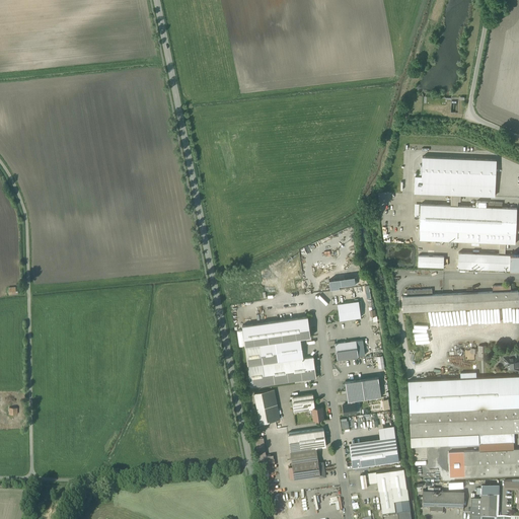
[(460,103),(453,103),(452,115),(460,116),(460,103)]
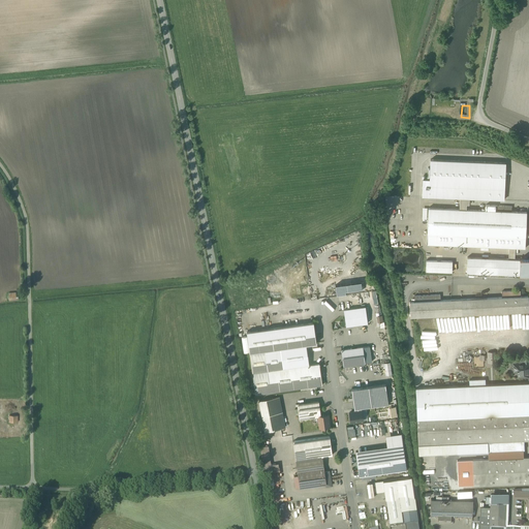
[(423,181),(423,198),(460,199),(469,199),(504,201),(505,164),(430,161),(429,181),(423,181)]
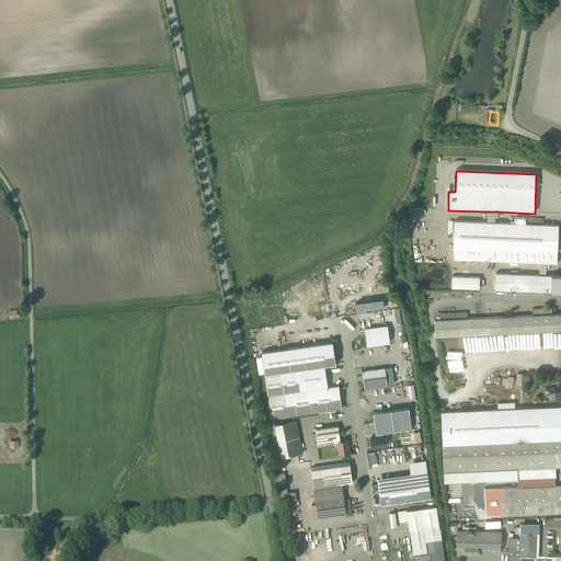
[(497,212),(488,212),(488,222),(494,222),(494,218),(497,218),(497,212)]
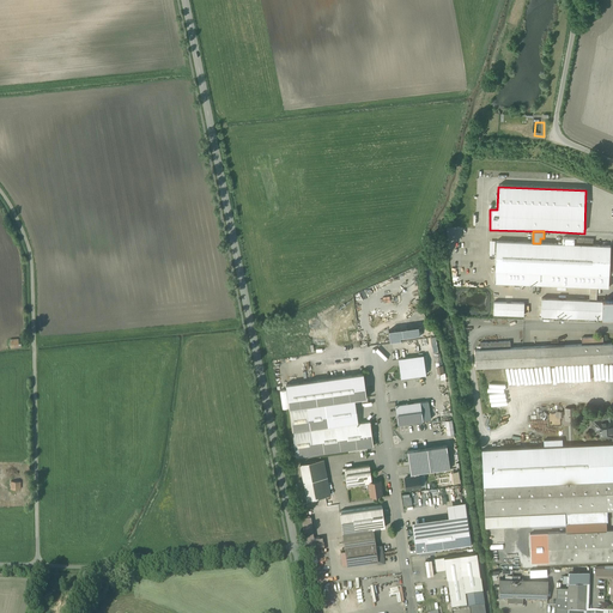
[(533,243),(498,242),(496,284),(592,287),(590,301),(542,298),(542,316),(612,319),(612,301),(598,301),(598,287),(610,289),(612,247),(594,246),(594,240),(569,238),(569,244),(540,243),(533,243)]
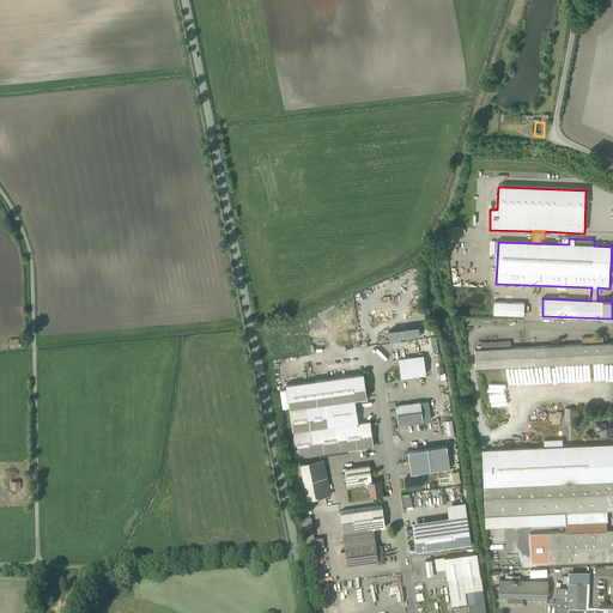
[(526,303),(495,302),(495,315),(526,316),(526,303)]
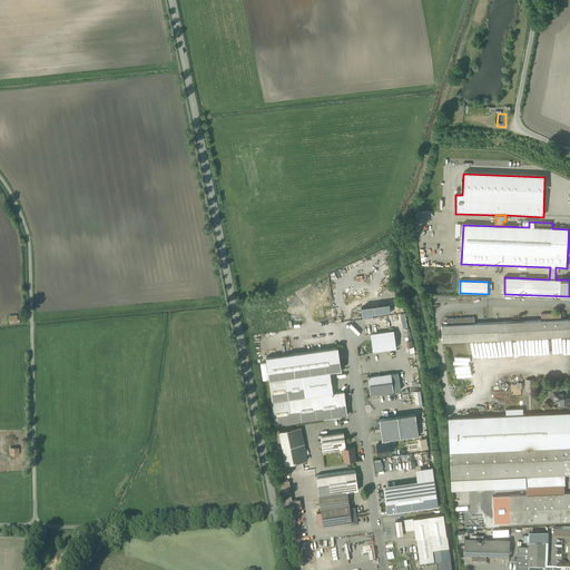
[(389,303),(361,307),(362,315),(372,314),(391,312),(389,303)]
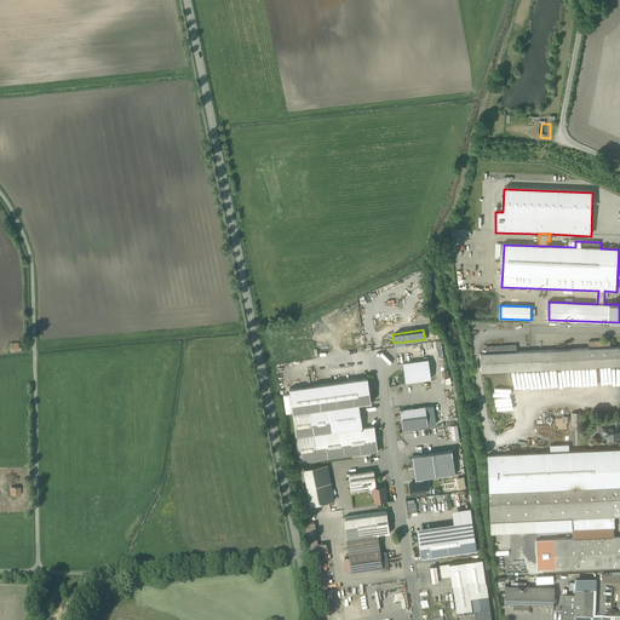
[(481,354),(482,372),(619,365),(619,346),(612,348),(612,342),(590,343),(590,349),(517,352),(517,345),(487,346),(487,354),(481,354)]
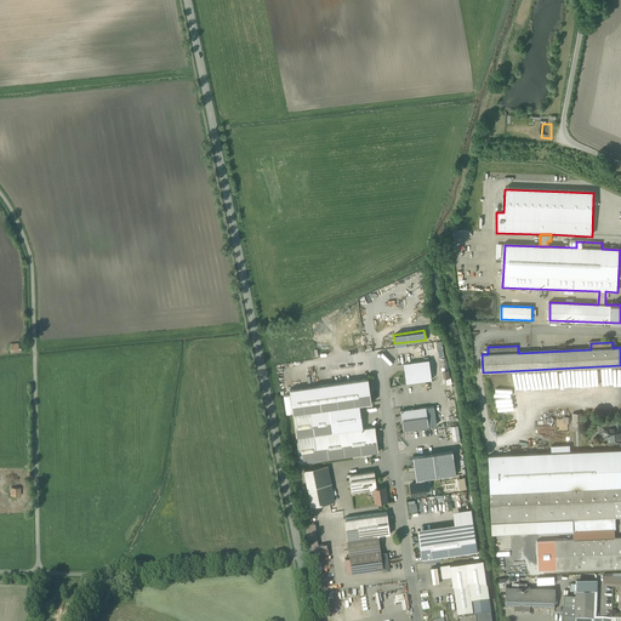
[(428,360),(404,364),(406,382),(431,379),(428,360)]
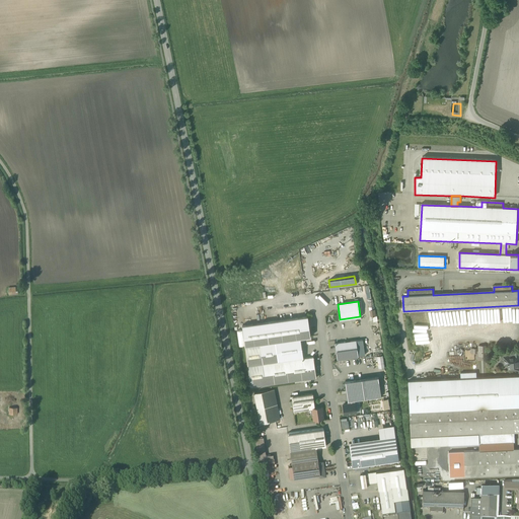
[(310,316),(244,325),(252,386),(317,377),(316,371),(317,371),(317,368),(316,368),(314,357),(280,362),(277,342),(313,338),(310,316)]
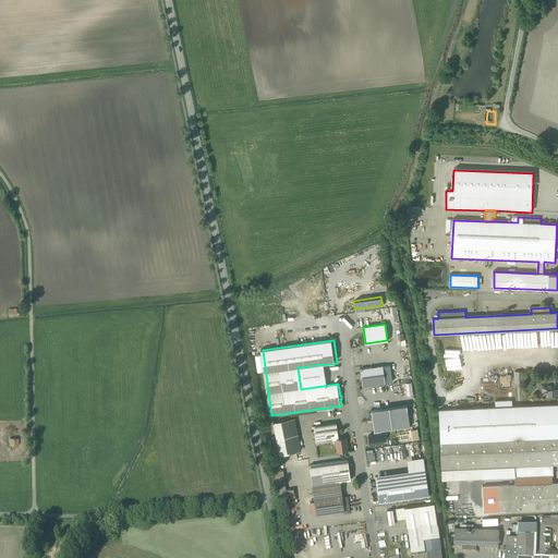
[(385,367),(362,370),(364,386),(387,384),(385,367)]
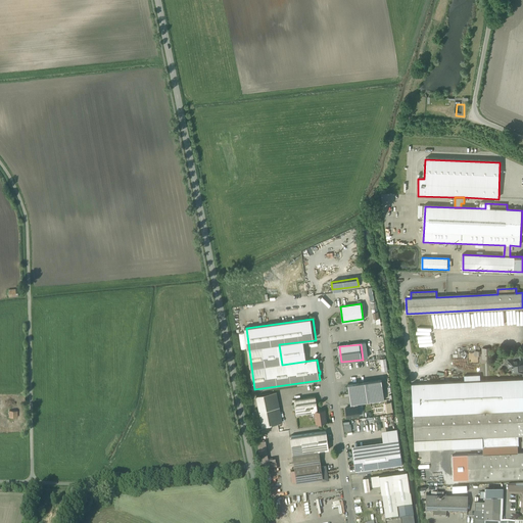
[(520,353),(505,354),(505,361),(509,361),(509,366),(513,366),(514,373),(522,372),(522,361),(522,360),(520,360),(520,353)]
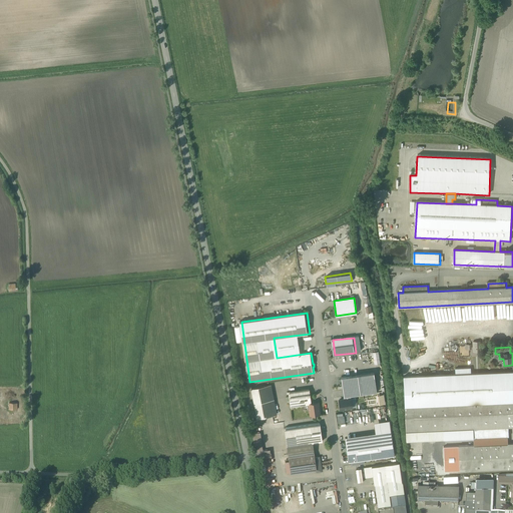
[(512,371),(404,376),(407,442),(474,439),(474,446),(510,444),(509,428),(512,427),(512,371)]
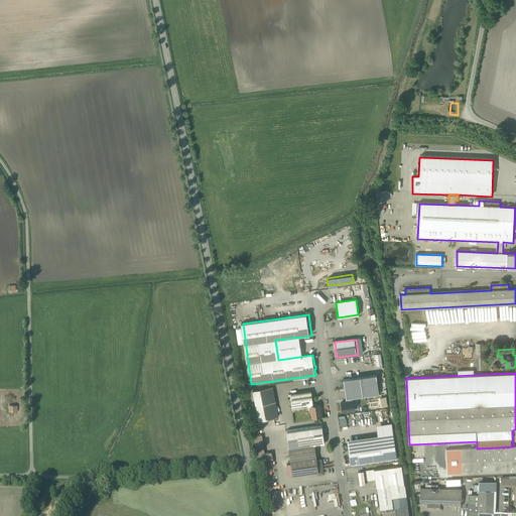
[(376,375),(343,379),(345,400),(353,398),(379,395),(376,375)]
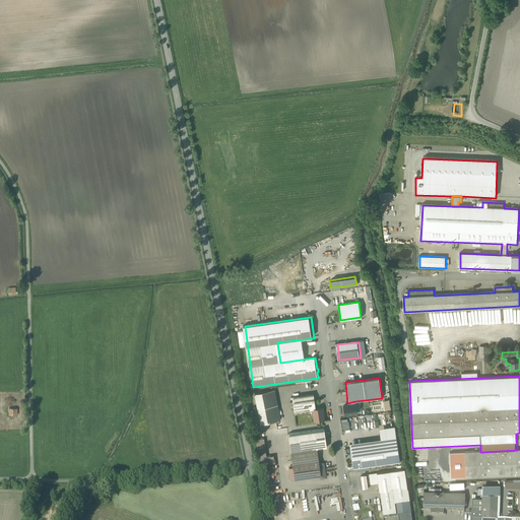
[(275,390),(256,394),(262,425),(281,420),(275,390)]
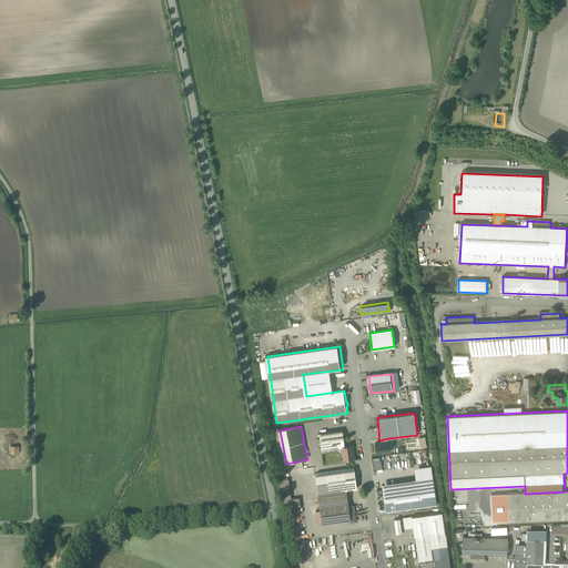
[(344,430),(321,434),(323,450),(343,448),(345,460),(355,458),(353,446),(346,447),(344,430)]
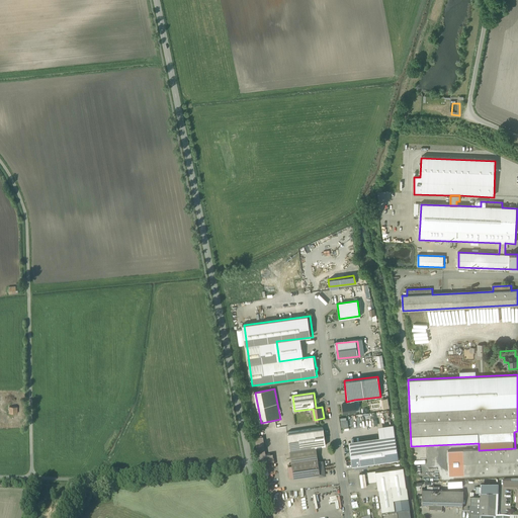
[(355,412),(354,400),(346,402),(341,402),(342,414),(355,412)]
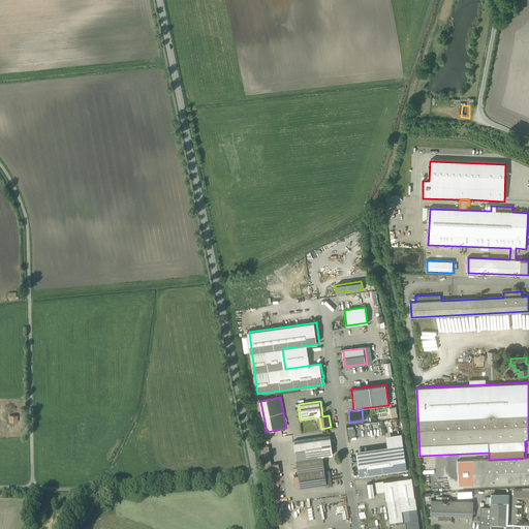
[(331,436),(294,441),(301,488),(328,485),(327,481),(328,481),(328,477),(327,477),(323,457),(334,456),(331,436)]
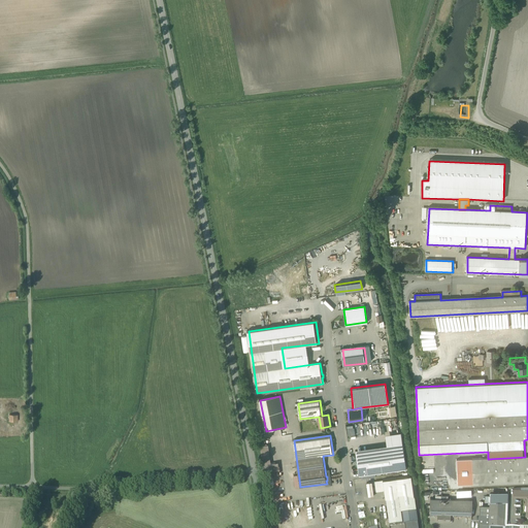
[(401,446),(355,452),(358,476),(405,470),(401,446)]
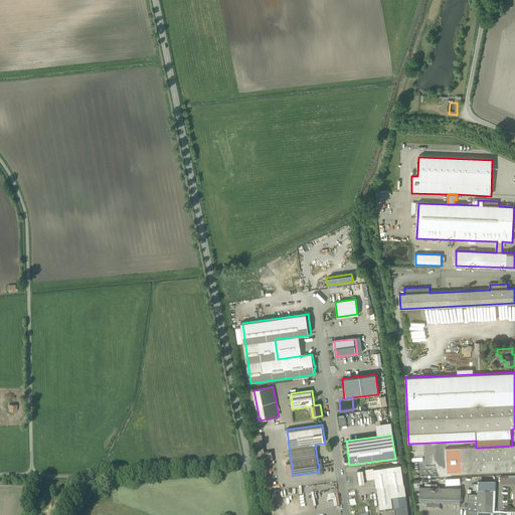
[(514,446),(512,446),(476,448),(461,448),(462,473),(514,470),(514,446)]
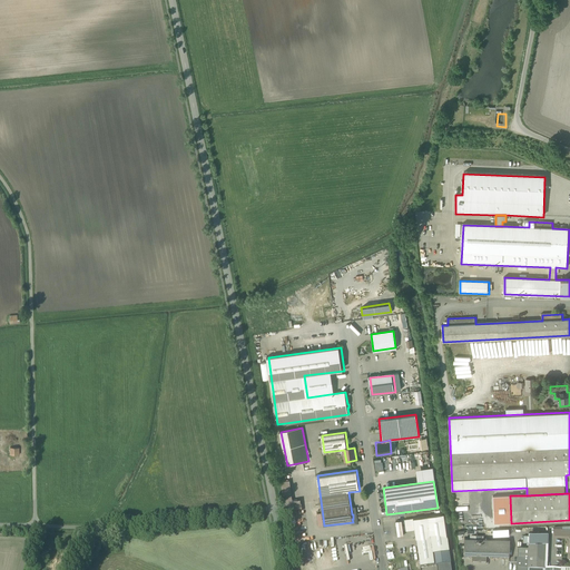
[(451,569),(444,516),(428,518),(434,569),(451,569)]
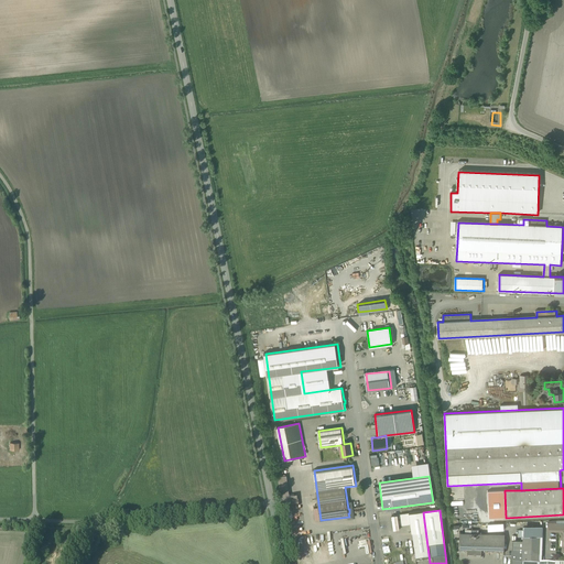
[(423,511),(408,513),(415,563),(430,561),(423,512),(423,511)]
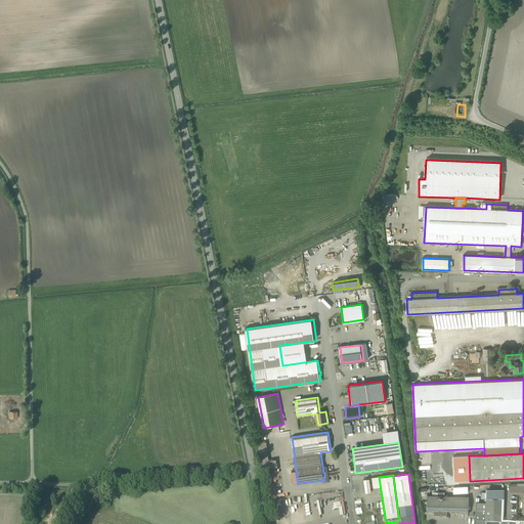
[(509,494),(523,494),(523,486),(510,486),(509,494)]
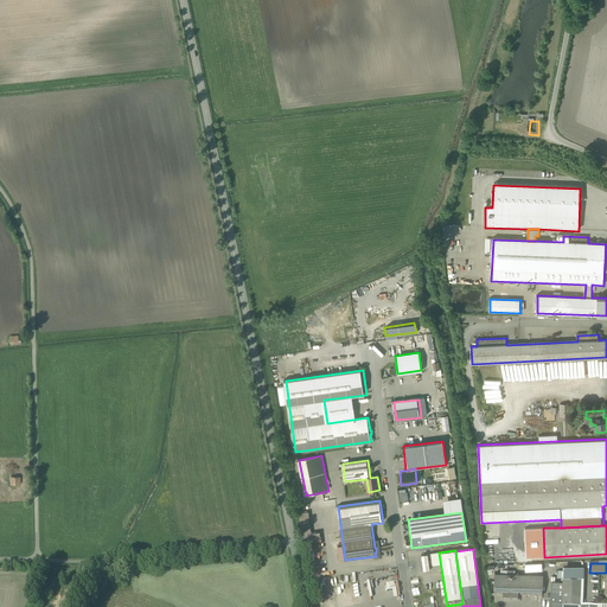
[(508,574),(496,574),(496,595),(504,596),(504,601),(519,601),(519,596),(543,596),(544,575),(515,575),(515,570),(509,570),(508,574)]
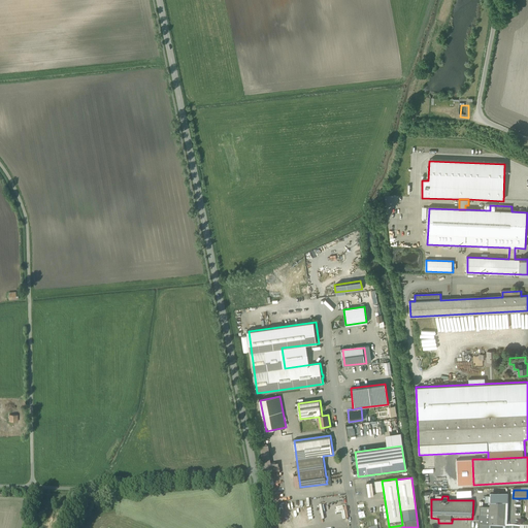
[(527,527),(505,526),(505,523),(506,502),(491,502),(491,507),(481,506),(480,527),(527,527)]
